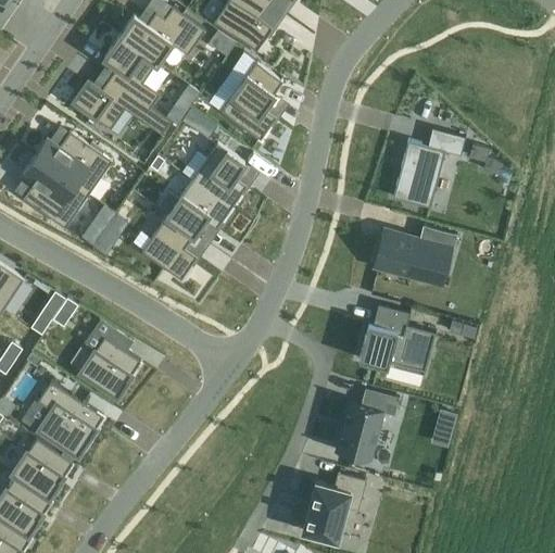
[(225,8),(214,23),(256,52),(273,29),(260,21),(269,7),(260,0),(228,0),(224,7),(225,8)]
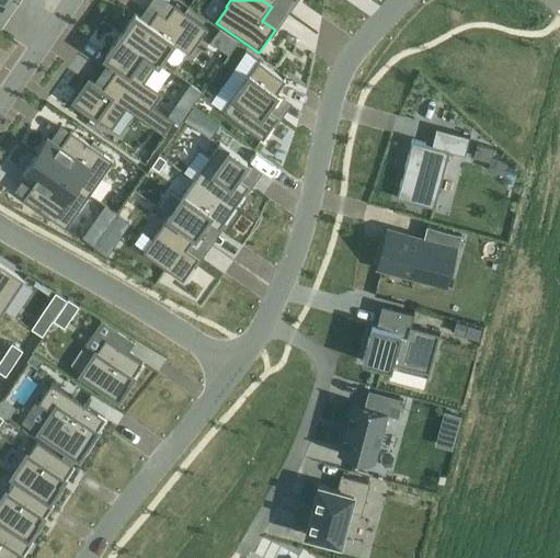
[(121,36),(159,64),(173,44),(190,56),(208,31),(179,11),(171,22),(158,12),(149,25),(136,15),(122,36),(121,36)]
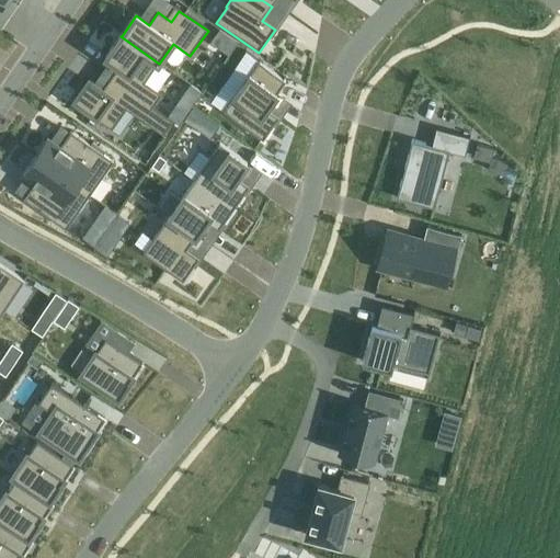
[(121,36),(105,58),(120,68),(111,80),(152,110),(152,109),(162,95),(145,83),(159,64),(121,36)]
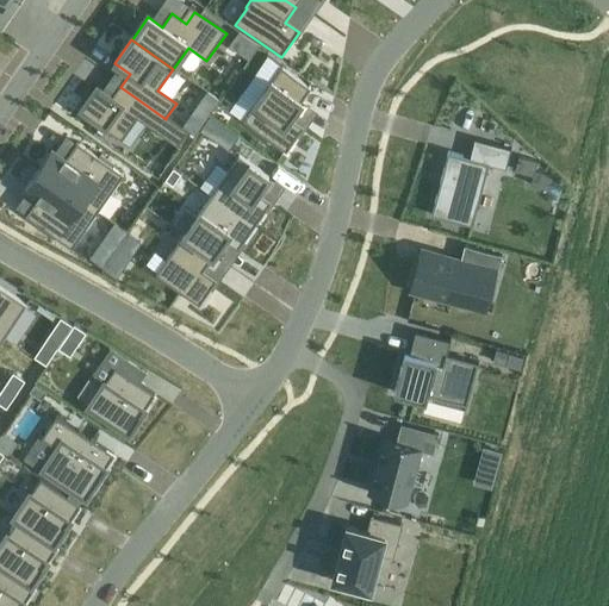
[(255,108),(243,125),(286,155),(304,130),(290,120),(311,91),(281,70),(272,83),(254,108),(255,108)]
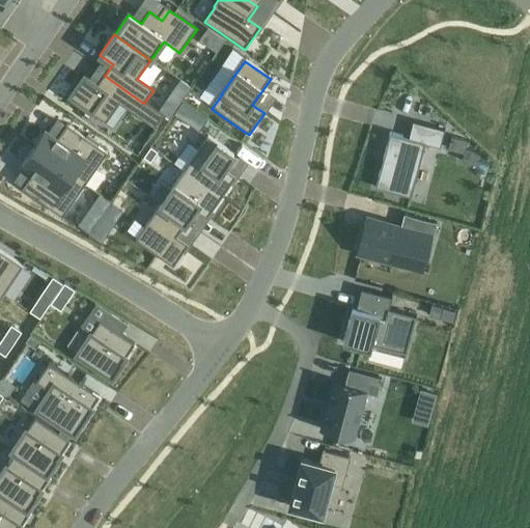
[(84,78),(70,99),(106,123),(119,105),(155,129),(164,116),(144,103),(144,104),(105,76),(98,86),(84,78)]
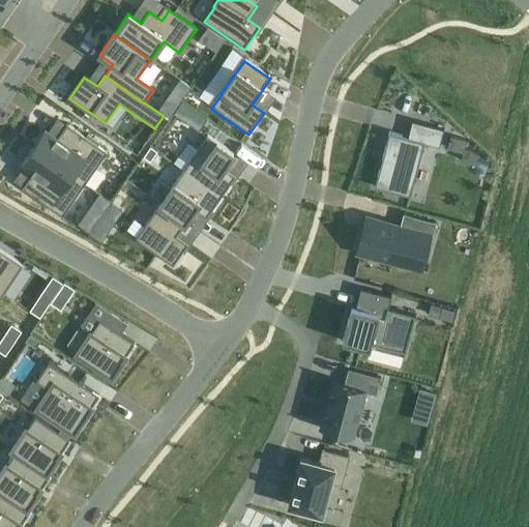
[(165,103),(158,112),(170,120),(177,111),(165,103)]
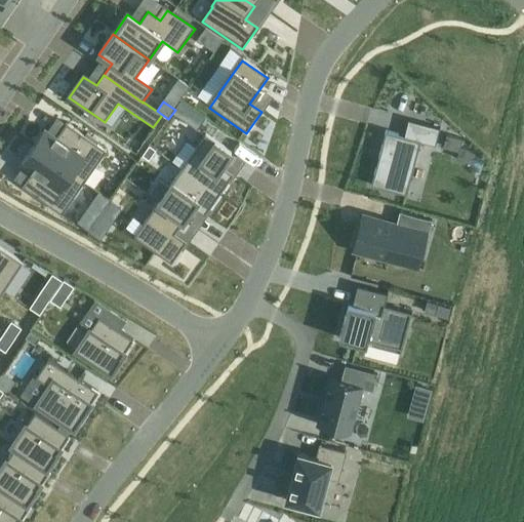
[(180,103),(172,115),(198,132),(206,121),(180,103)]
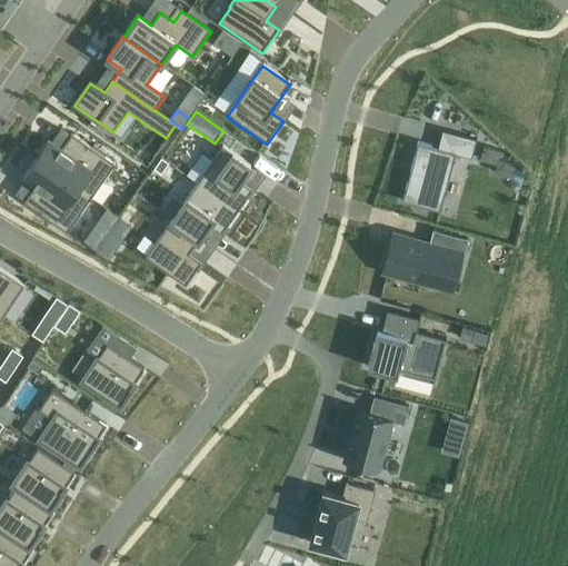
[(418,145),(402,204),(440,214),(456,156),(472,160),(477,141),(442,132),(438,149),(418,145)]
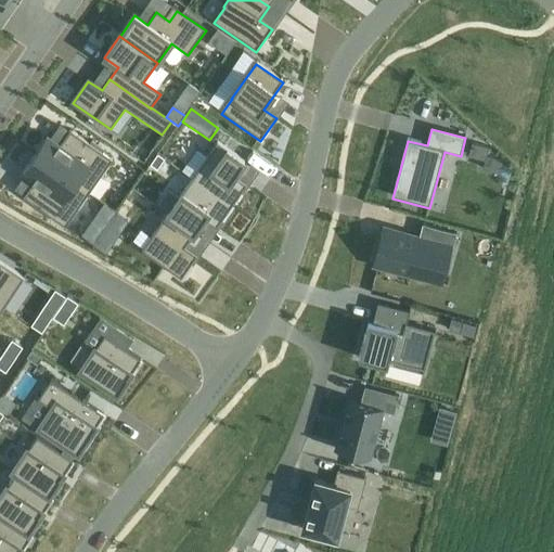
[(47,139),(34,156),(88,194),(112,161),(69,131),(59,146),(47,139)]
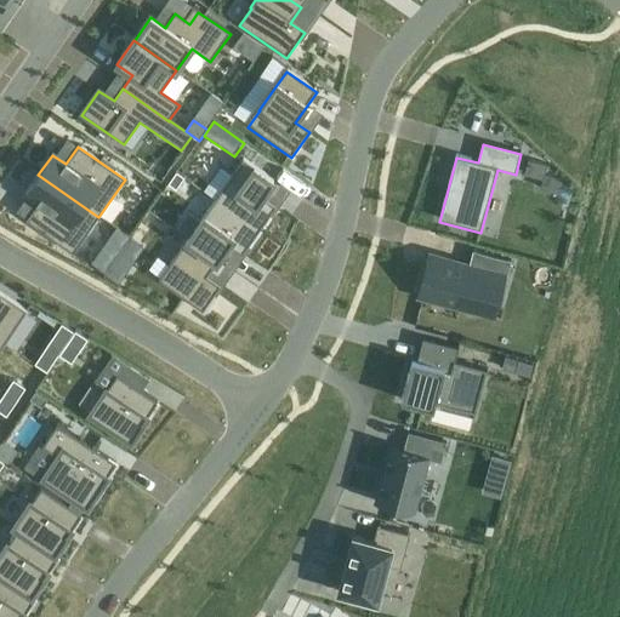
[(227,187),(215,203),(259,233),(277,209),(262,199),(274,183),(244,161),(226,187),(227,187)]
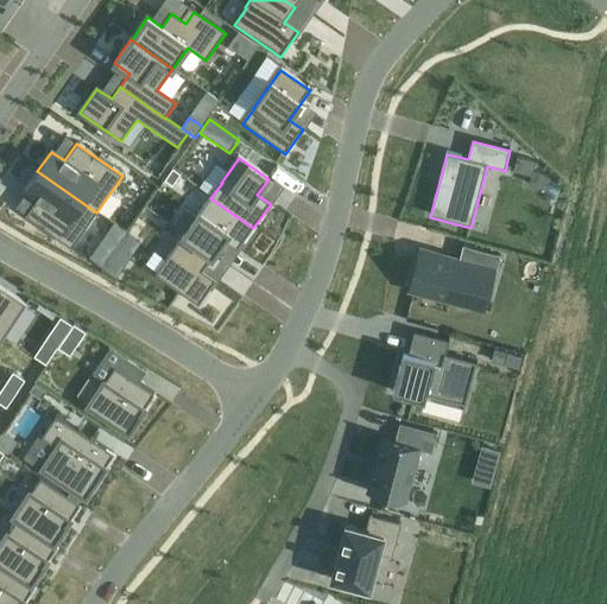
[(174,170),(165,182),(172,188),(181,176),(174,170)]
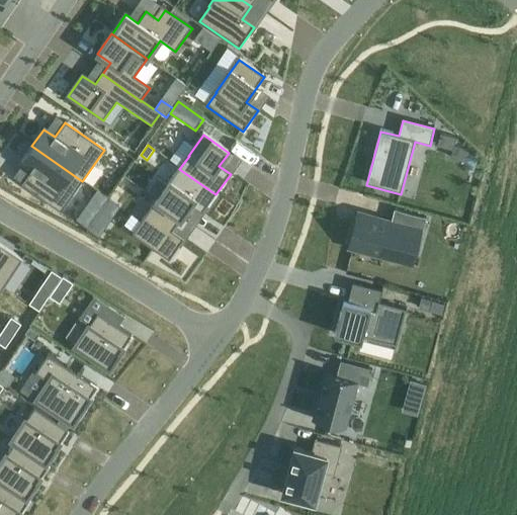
[(31,146),(20,163),(30,170),(20,185),(60,212),(82,181),(31,146)]
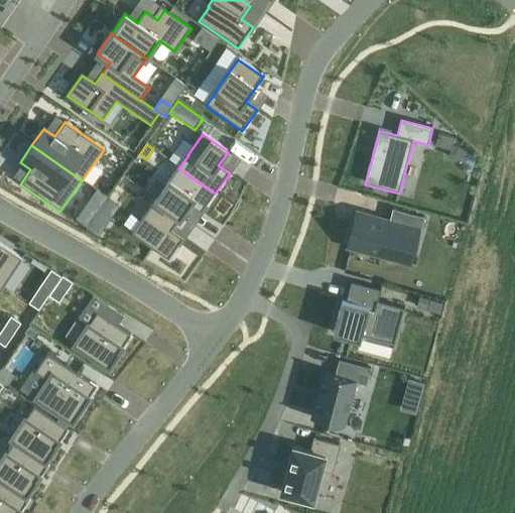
[(451,151),(448,158),(465,163),(468,152),(452,148),(451,151)]
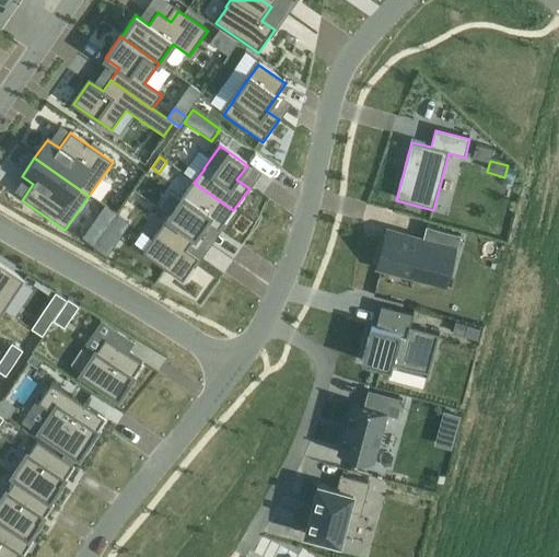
[(184,196),(169,218),(196,238),(206,223),(218,232),(233,210),(194,183),(184,197),(184,196)]
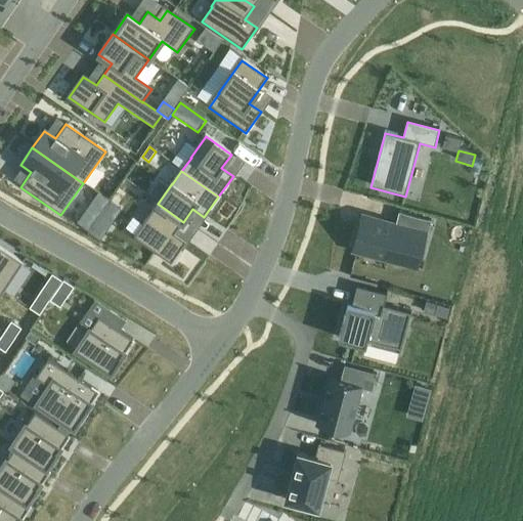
[(158,204),(134,239),(171,264),(185,244),(174,234),(183,222),(158,204)]
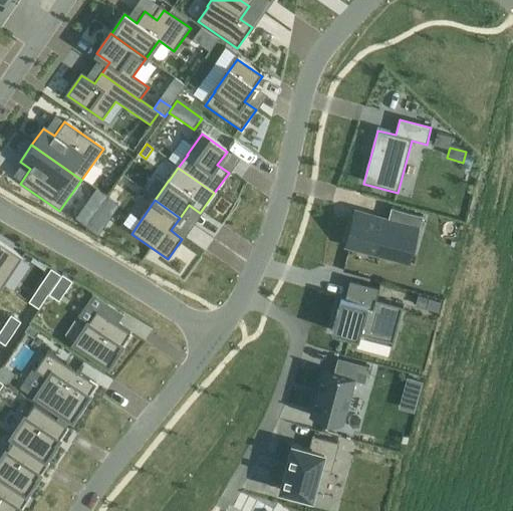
[(355,213),(346,247),(398,261),(407,227),(420,231),(423,217),(392,209),(388,221),(355,213)]
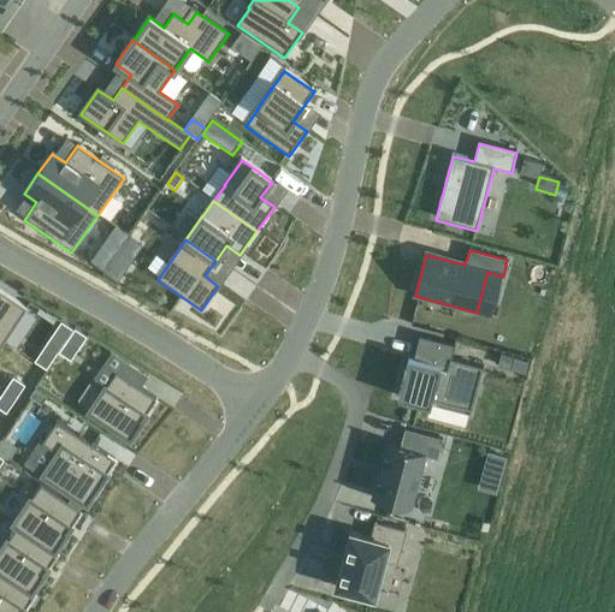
[(0,339),(5,344),(27,310),(0,291),(0,339)]
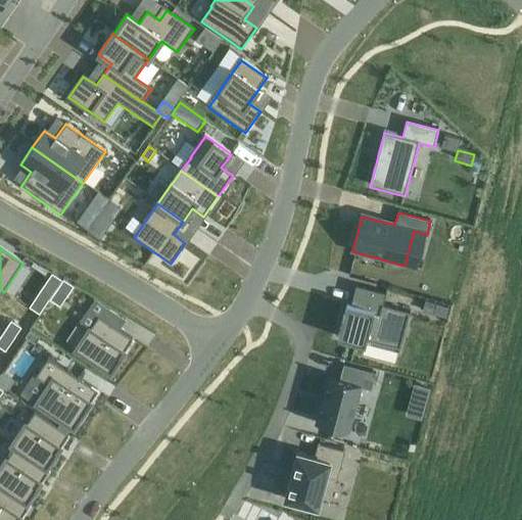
[(52,275),(39,295),(49,302),(62,281),(52,275)]
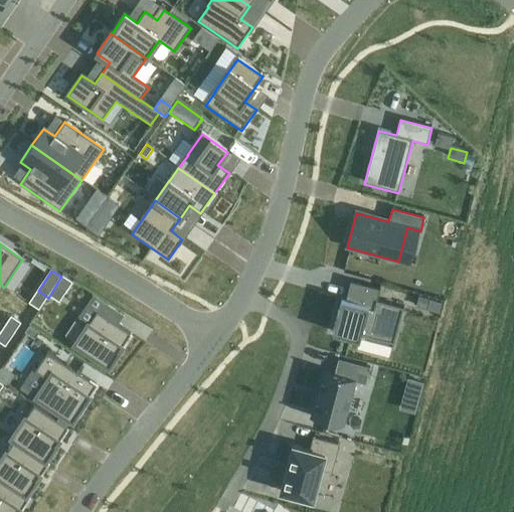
[(62,277),(56,287),(66,293),(72,283),(62,277)]
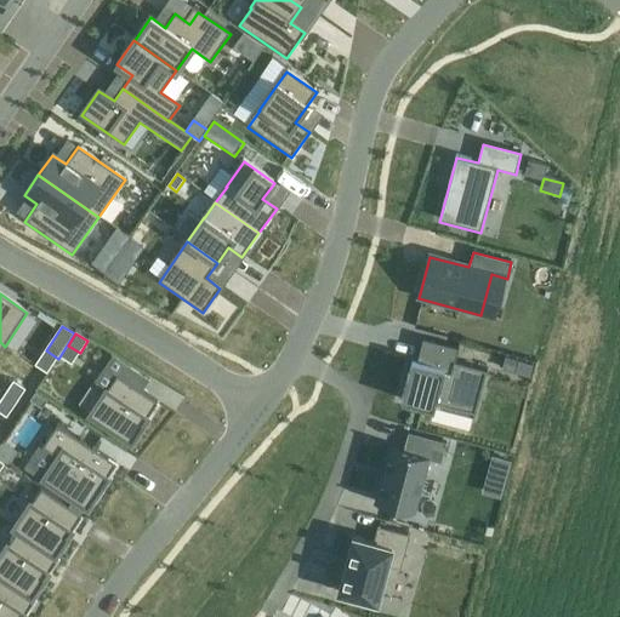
[(408,376),(402,403),(433,411),(436,404),(475,415),(473,418),(475,420),(488,371),(455,363),(459,349),(424,341),(413,377),(408,376)]
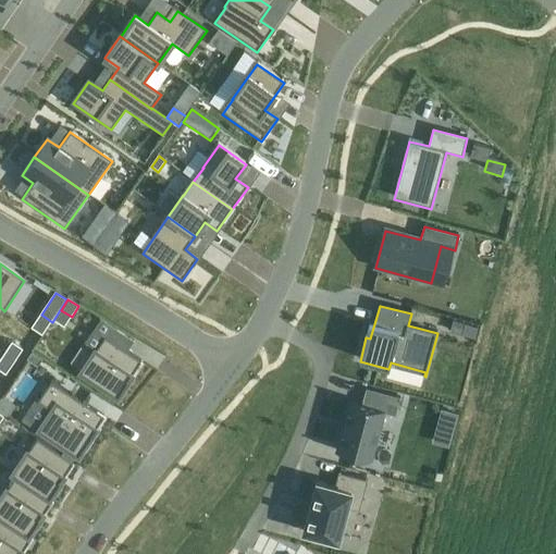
[(466,325),(464,336),(477,340),(479,329),(466,325)]
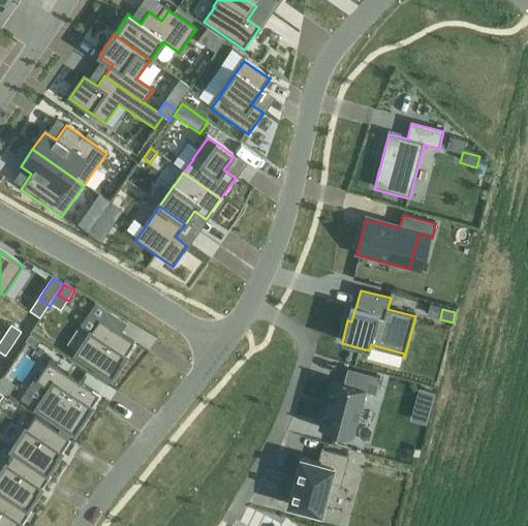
[(91,334),(75,356),(112,380),(127,358),(126,357),(134,344),(100,321),(91,334)]
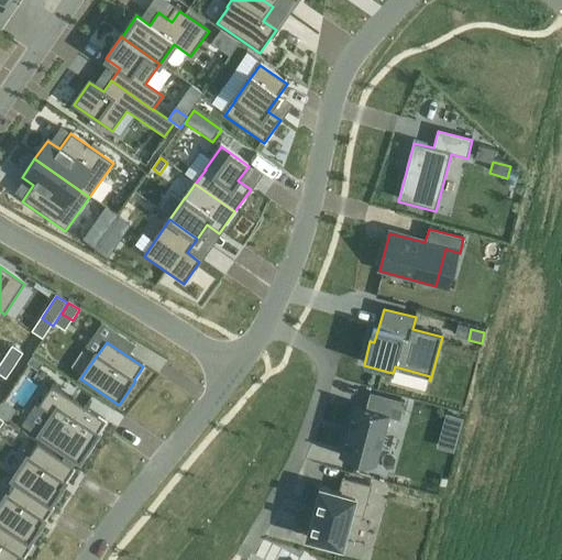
[(12,347),(3,360),(14,366),(23,354),(12,347)]
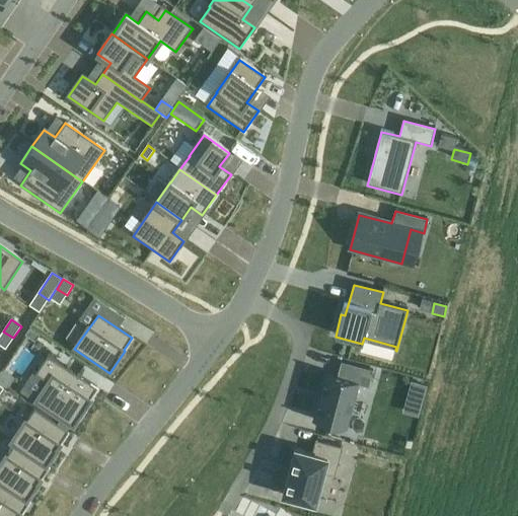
[(30,328),(25,336),(35,343),(40,336),(30,328)]
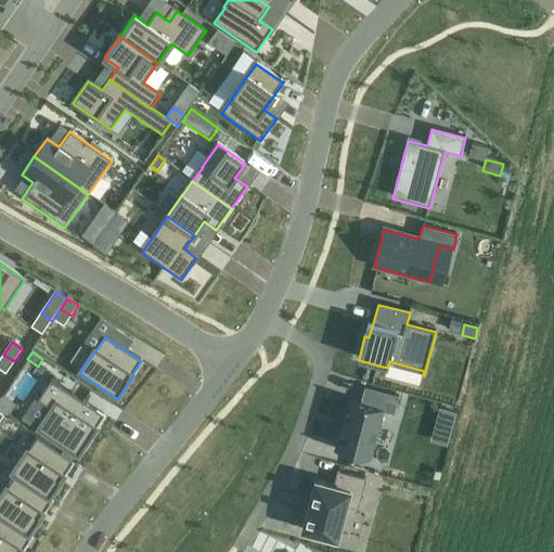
[(3,355),(0,359),(0,370),(7,374),(14,361),(3,355)]
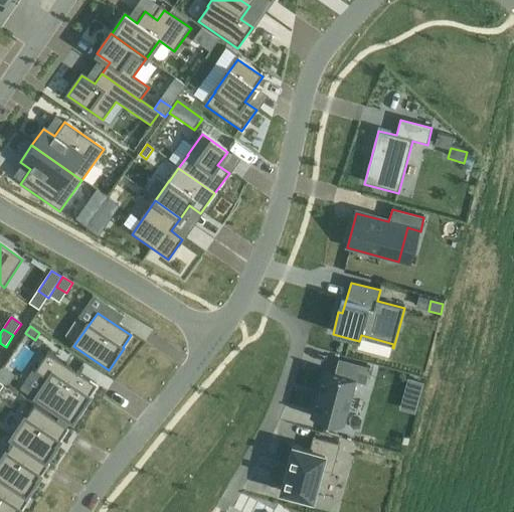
[(47,354),(35,371),(47,380),(35,398),(72,424),(91,398),(90,397),(97,386),(47,354)]
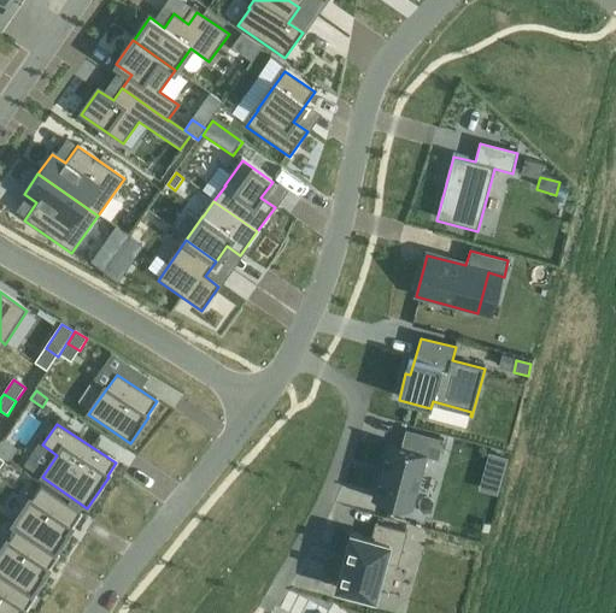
[(373,501),(411,512),(426,458),(439,461),(444,442),(406,431),(402,449),(387,446),(373,501)]
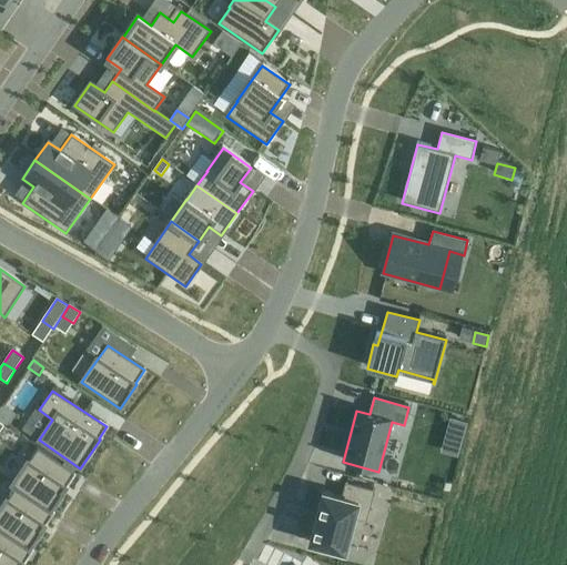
[(452,420),(447,436),(464,441),(468,424),(452,420)]
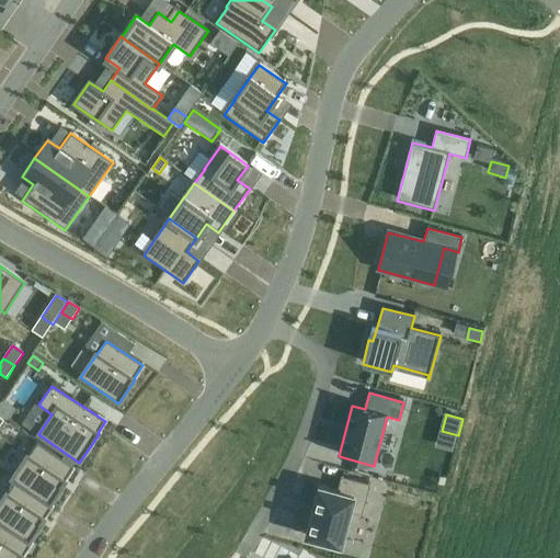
[(27,457),(11,480),(15,482),(49,507),(66,482),(65,481),(73,468),(37,444),(27,457)]
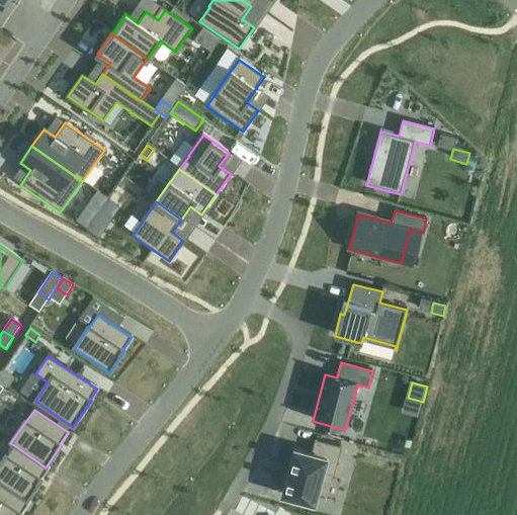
[(334,477),(342,447),(315,440),(312,454),(294,449),(290,466),(289,466),(286,479),(287,479),(282,496),(315,505),(323,474),(334,477)]
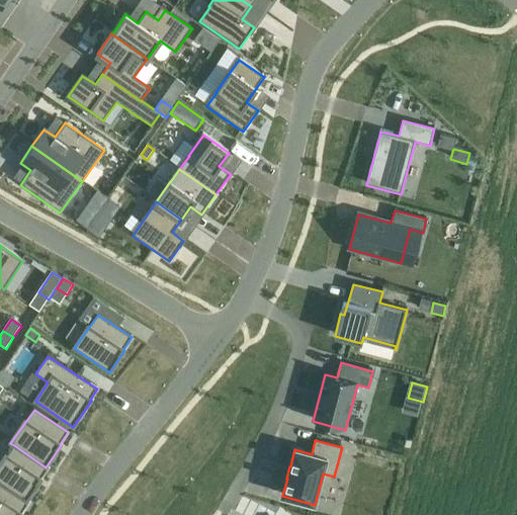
[(5,456),(0,464),(0,484),(26,502),(41,481),(40,480),(48,468),(46,467),(14,445),(6,457),(5,456)]
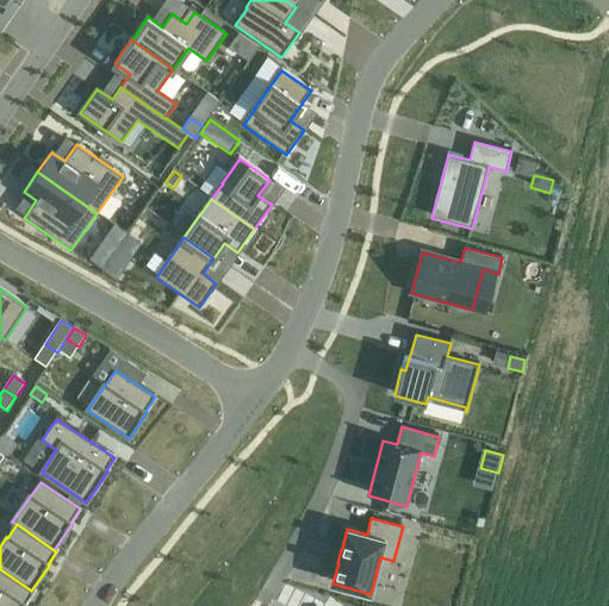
[(24,605),(33,592),(31,591),(0,569),(0,605),(24,605)]
